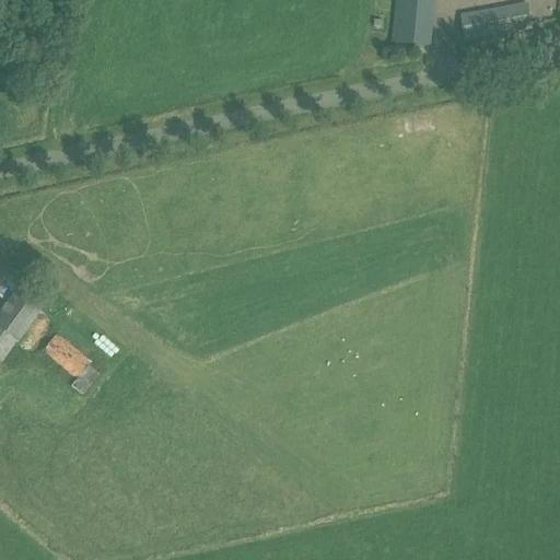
[(436,0),(394,0),(389,42),(432,48),(436,0)]
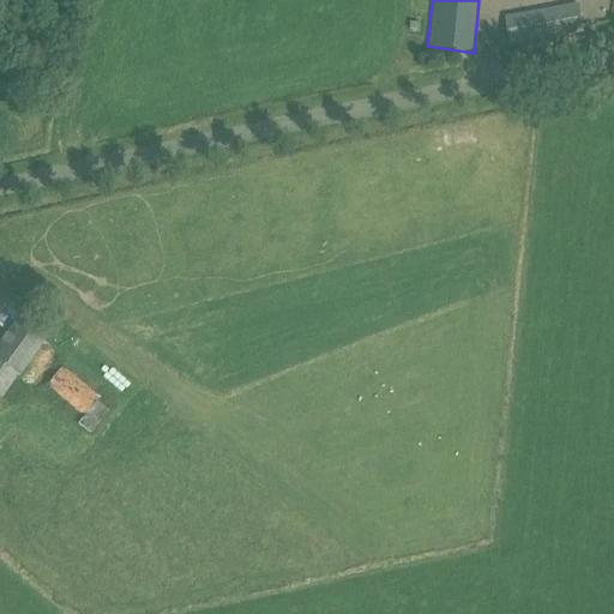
[(584,32),(582,22),(578,4),(504,18),(509,46),(584,32)]
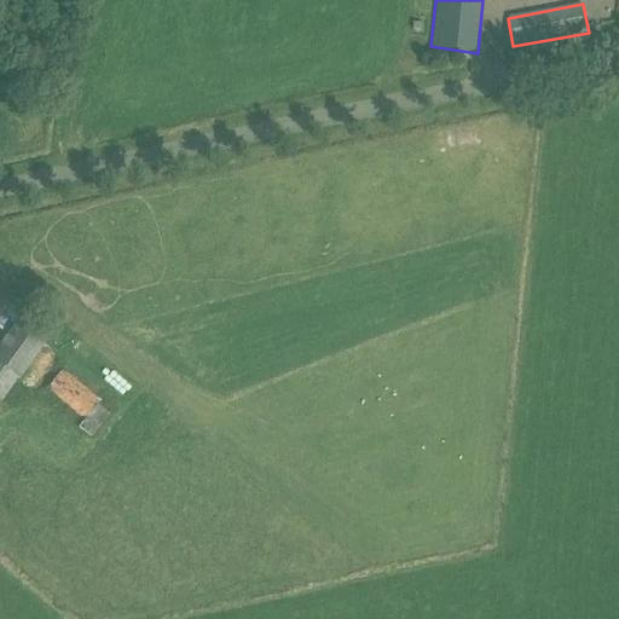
[(0,364),(18,375),(21,377),(44,345),(13,323),(0,342),(0,364)]
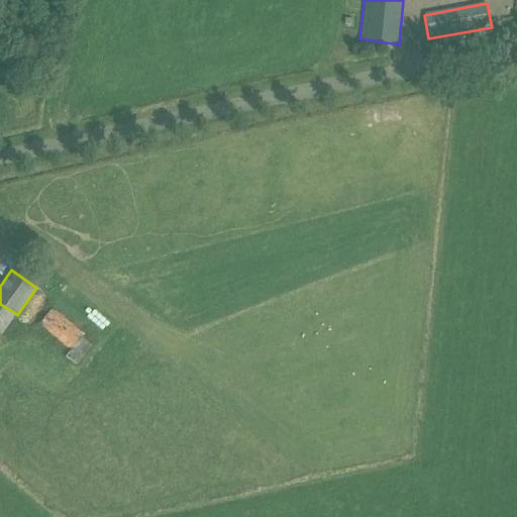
[(0,304),(0,333),(15,313),(0,304)]
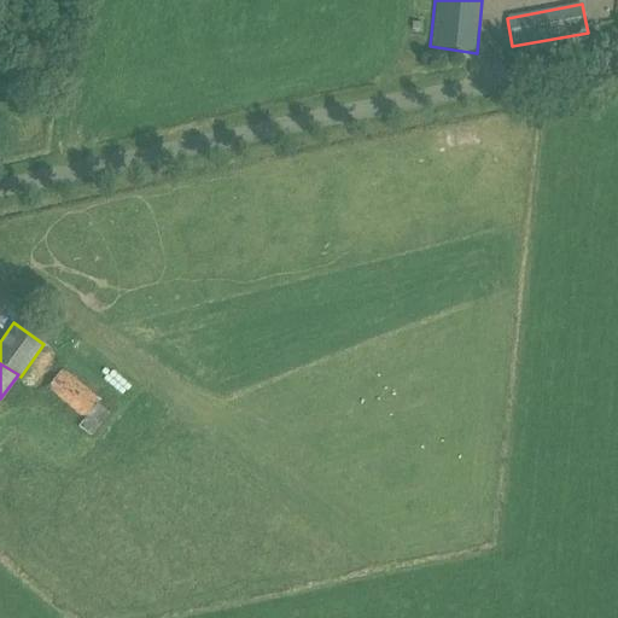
[(109,414),(95,403),(99,400),(62,371),(46,390),(83,420),(77,427),(91,437),(109,414)]
